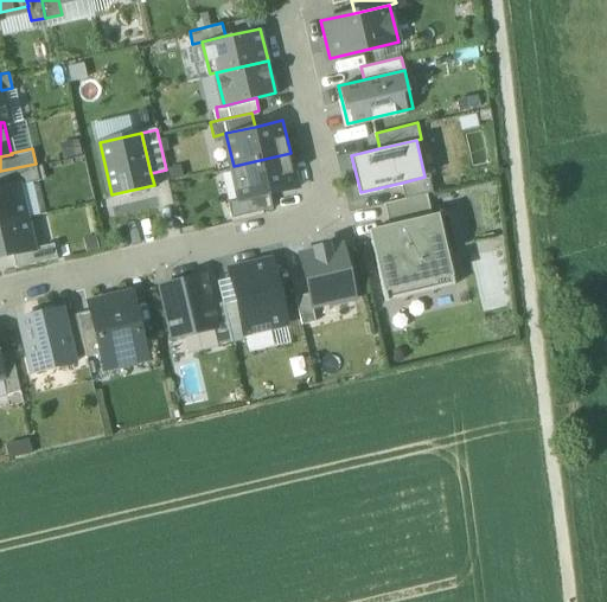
[(298,186),(291,153),(234,166),(241,199),(269,192),(298,186)]
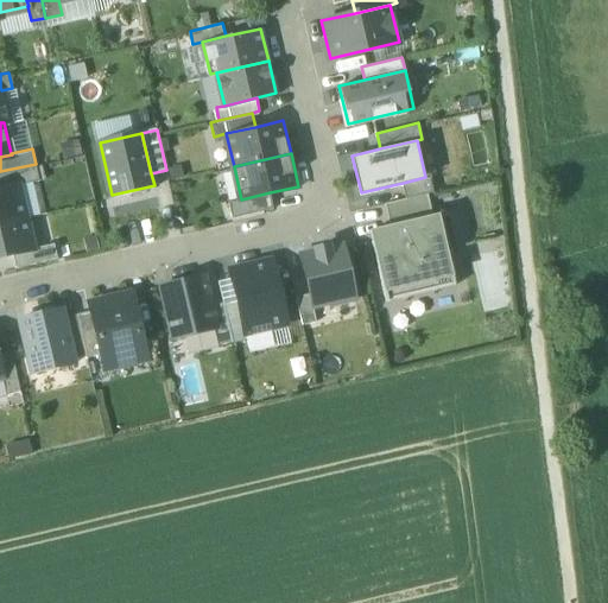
[(36,164),(0,171),(0,188),(20,183),(39,178),(36,164)]
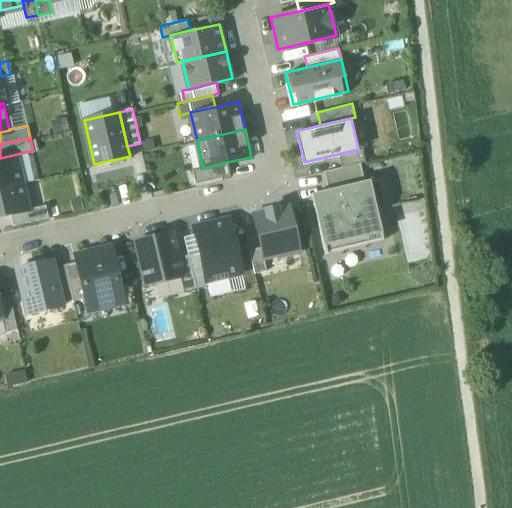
[(358,149),(339,154),(342,166),(360,162),(365,160),(362,148),(358,149)]
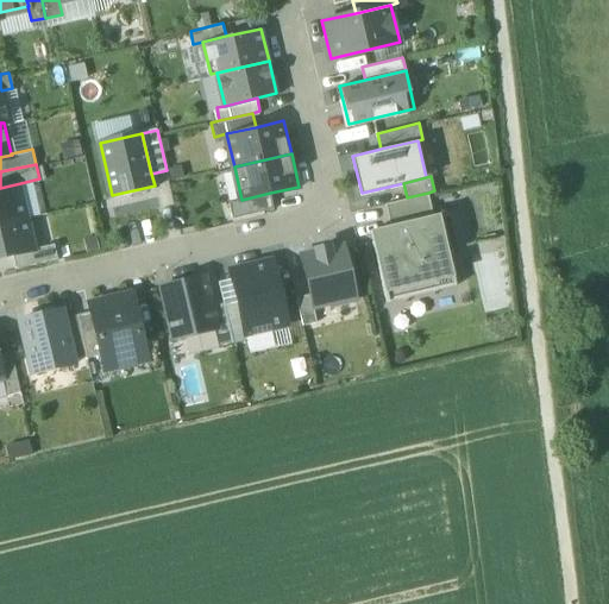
[(0,221),(27,215),(20,183),(0,188),(0,221)]
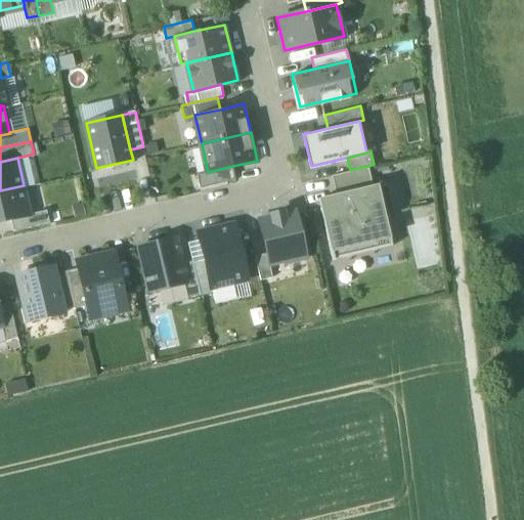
[(235,177),(232,166),(197,175),(200,186),(235,177)]
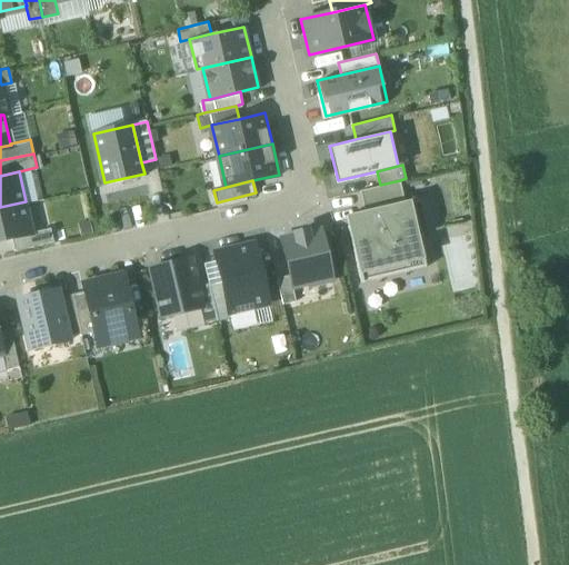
[(366,210),(406,200),(400,180),(380,185),(361,189),(366,210)]
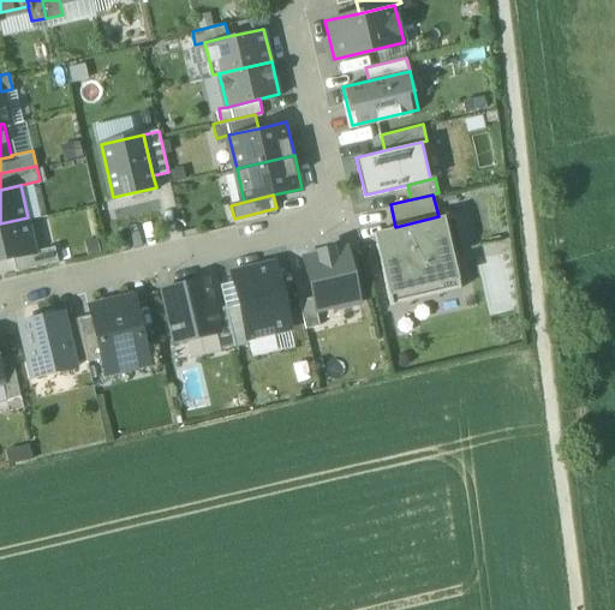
[(395,227),(374,232),(390,303),(461,286),(445,215),(439,216),(395,227)]
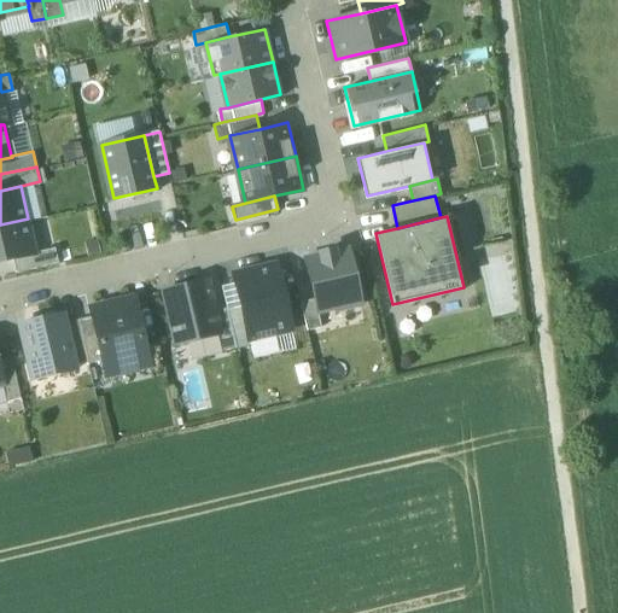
[(0,225),(0,260),(13,257),(36,252),(28,219),(0,225)]
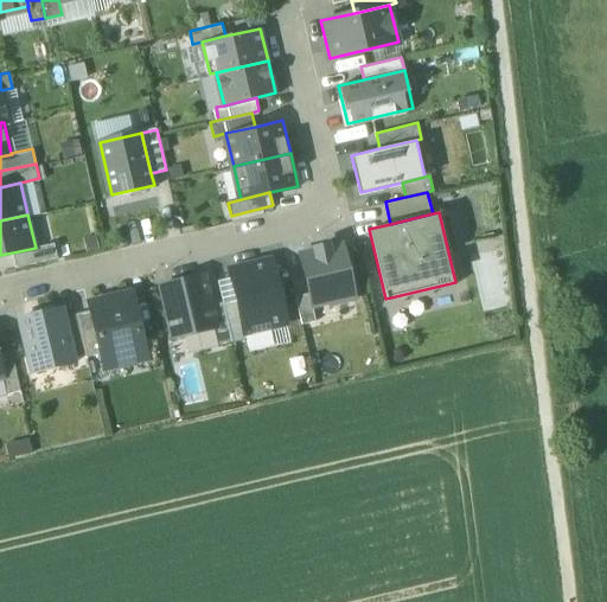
[(36,248),(13,253),(17,266),(57,256),(53,243),(36,248)]
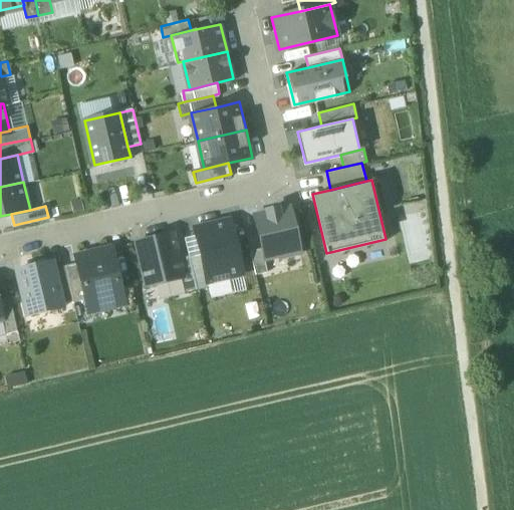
[(290,206),(255,214),(263,247),(266,259),(301,250),(290,206)]
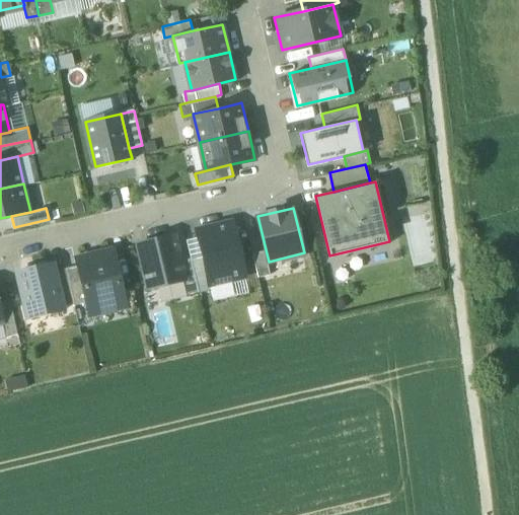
[(203,254),(210,284),(244,275),(231,219),(196,228),(203,254)]
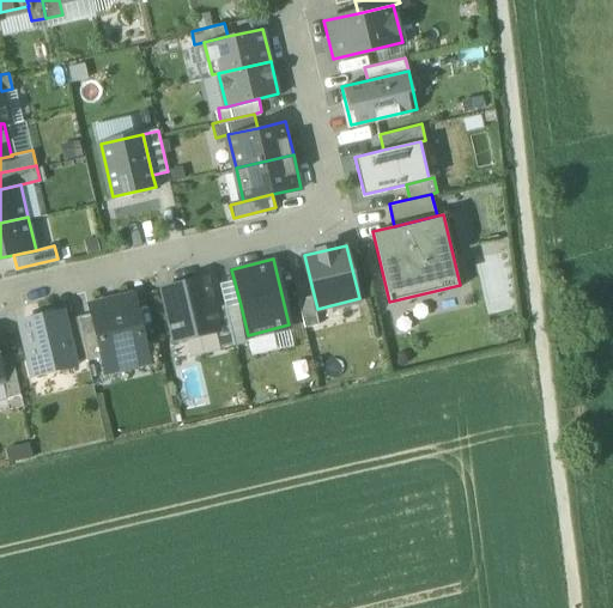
[(204,277),(163,286),(175,340),(216,330),(211,306),(204,277)]
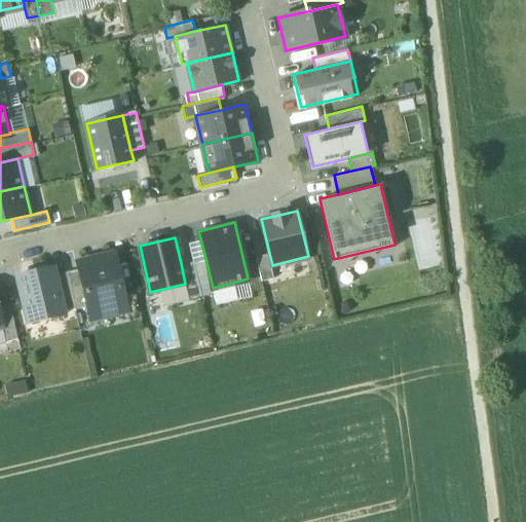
[(113,252),(78,260),(80,267),(89,304),(91,313),(126,305),(113,252)]
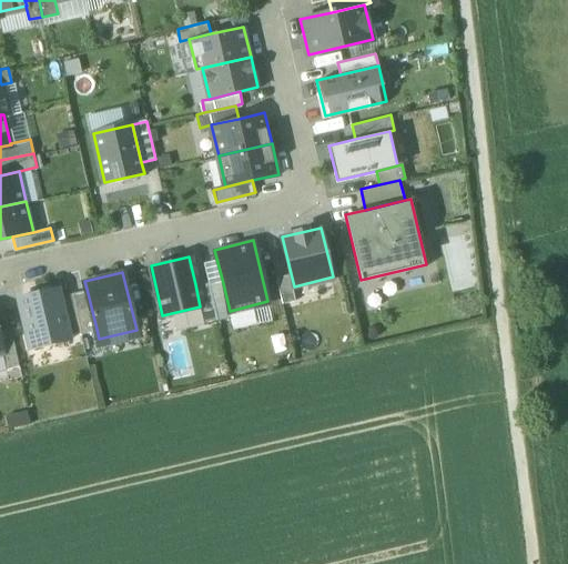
[(294,286),(291,273),(276,277),(282,302),(296,299),(294,286)]
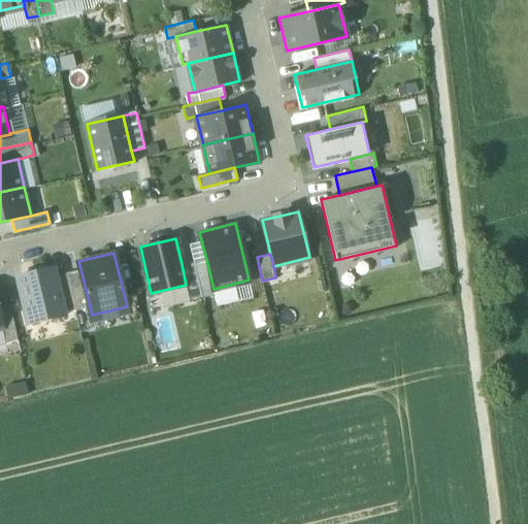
[(206,259),(194,262),(202,295),(215,292),(213,289),(206,259)]
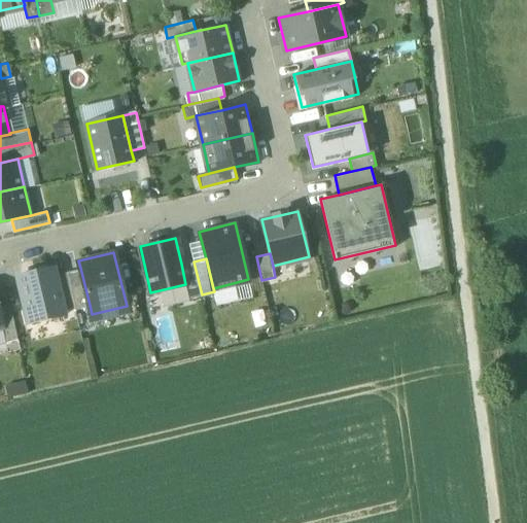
[(194,262),(181,264),(189,298),(202,294),(194,262)]
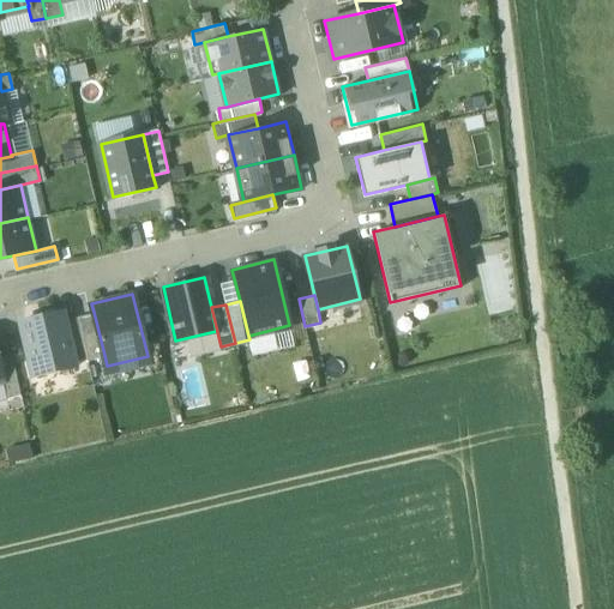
[(19,320),(32,375),(76,365),(62,311),(19,320)]
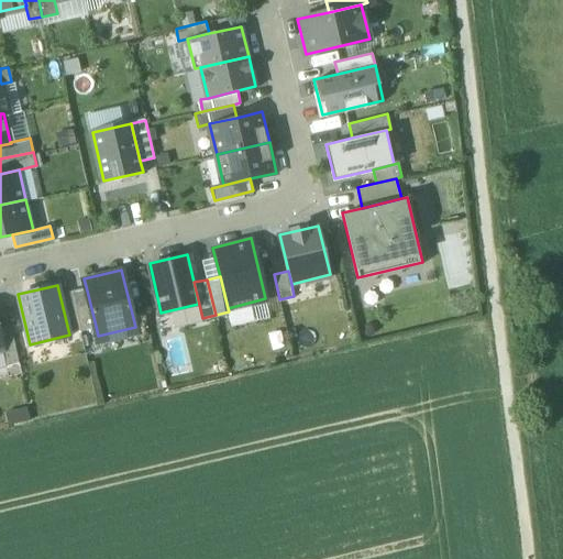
[(96,326),(86,286),(72,289),(81,329),(96,326)]
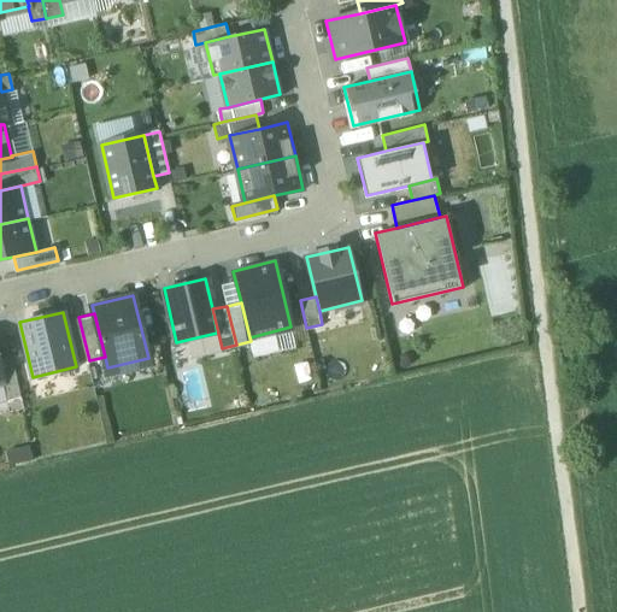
[(11,354),(0,355),(0,369),(3,378),(7,399),(21,395),(11,354)]
